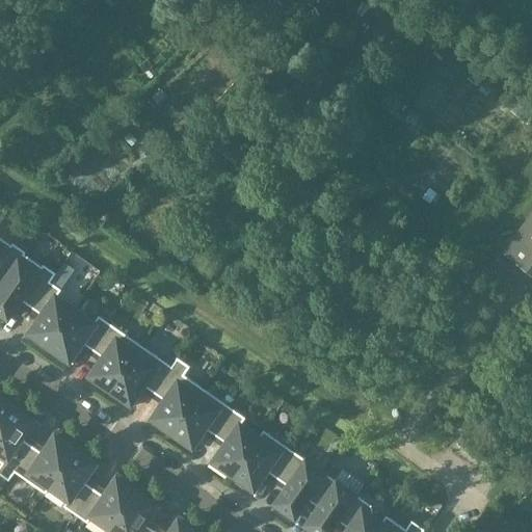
[(496,208),(487,220),(497,227),(505,214),(496,208)]
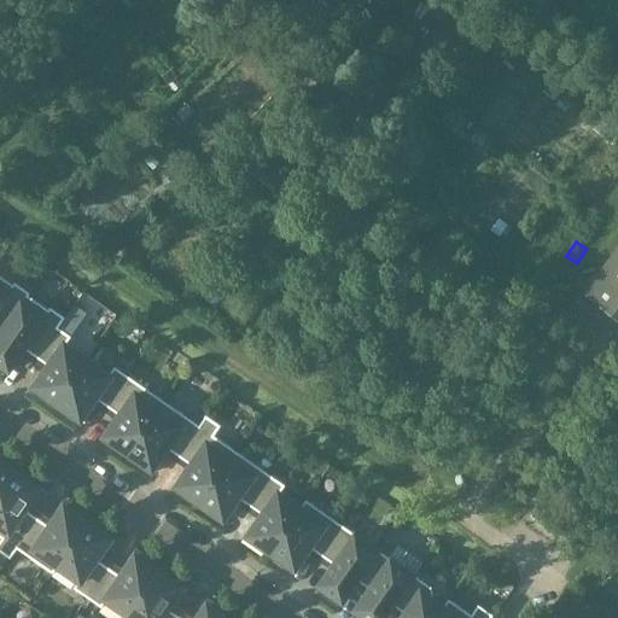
[(617,245),(582,293),(617,320),(617,245)]
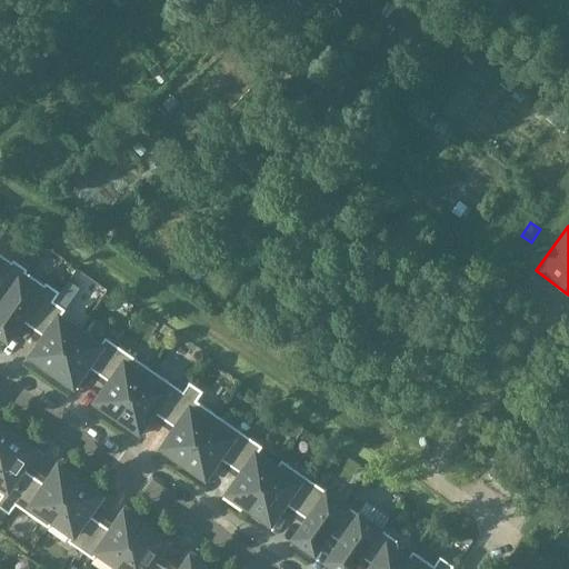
[(0,303),(25,268),(19,265),(12,259),(10,261),(0,253),(0,303)]
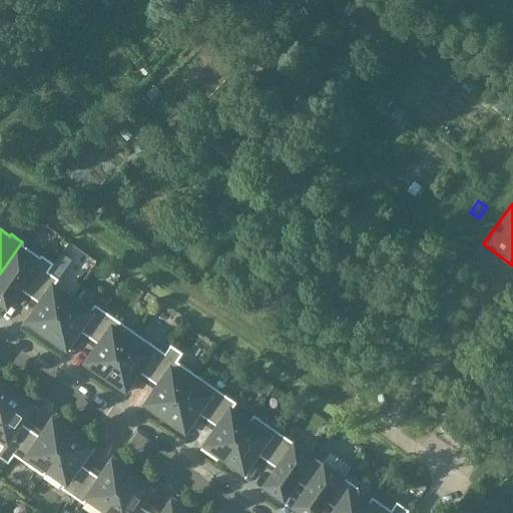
[(0,308),(1,309),(3,305),(6,307),(18,289),(29,296),(29,297),(47,272),(52,263),(40,254),(39,257),(22,244),(23,242),(22,241),(0,274),(0,308)]
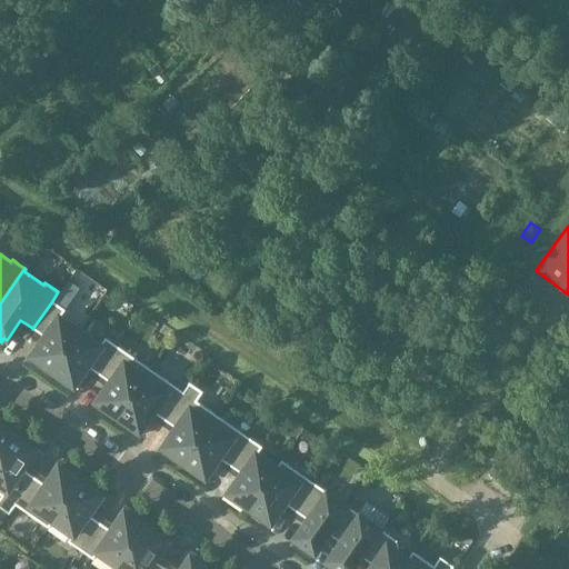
[(31,349),(26,358),(46,372),(48,368),(51,370),(79,330),(59,316),(63,309),(52,301),(32,329),(43,336),(33,350),(31,349)]
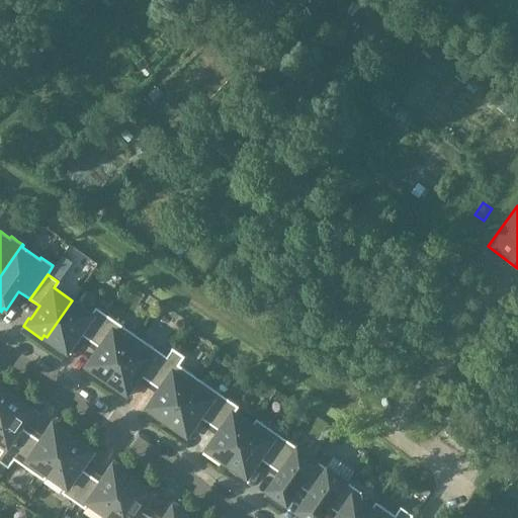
[(72,300),(47,337),(49,339),(47,342),(66,355),(71,347),(70,346),(78,333),(89,340),(106,315),(95,307),(90,314),(72,300)]
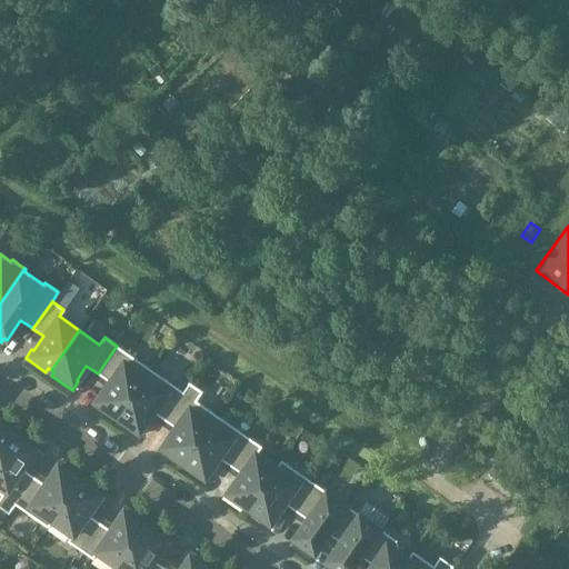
[(97,395),(91,403),(111,418),(115,413),(117,416),(149,369),(117,346),(98,373),(109,381),(99,396),(97,395)]
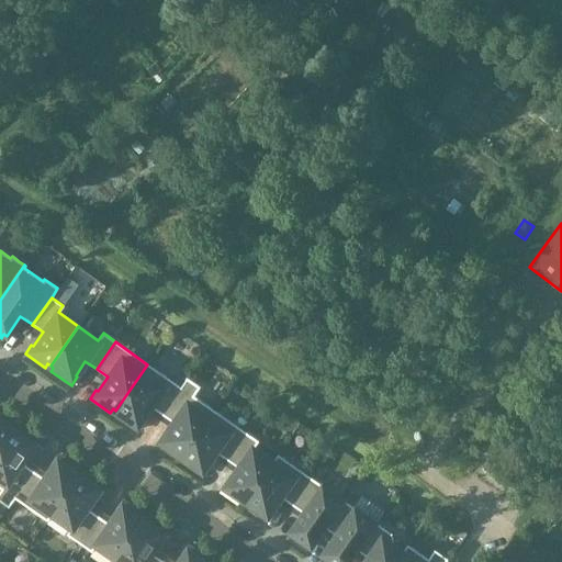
[(147,364),(115,411),(119,413),(115,416),(136,430),(142,422),(141,420),(150,406),(161,414),(180,386),(147,364)]
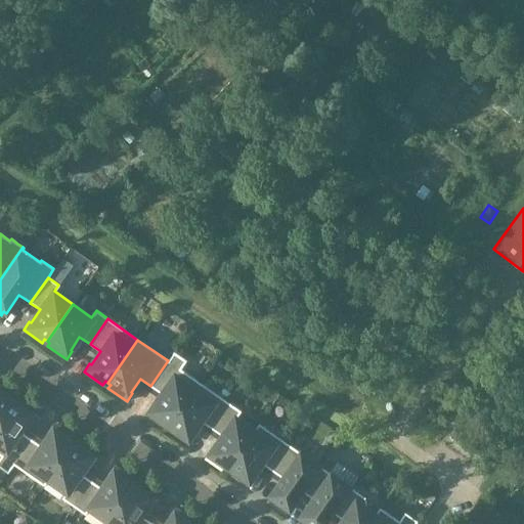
[(149,405),(144,413),(163,427),(166,424),(168,425),(199,382),(180,368),(185,360),(173,352),(168,360),(150,386),(161,393),(151,406),(149,405)]
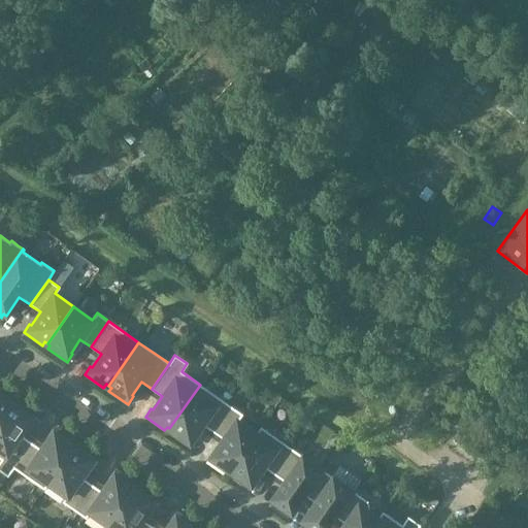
[(200,385),(169,428),(172,430),(169,433),(189,447),(194,438),(193,437),(202,424),(212,431),(230,405),(200,385)]
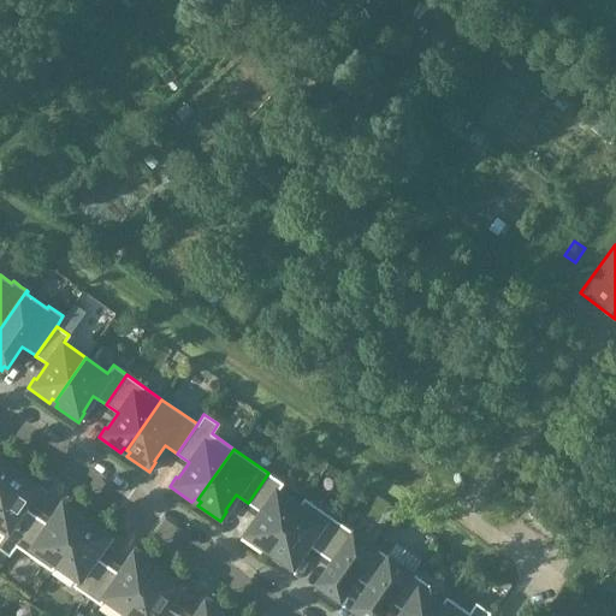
[(0,490),(15,469),(11,468),(15,463),(0,454),(0,490)]
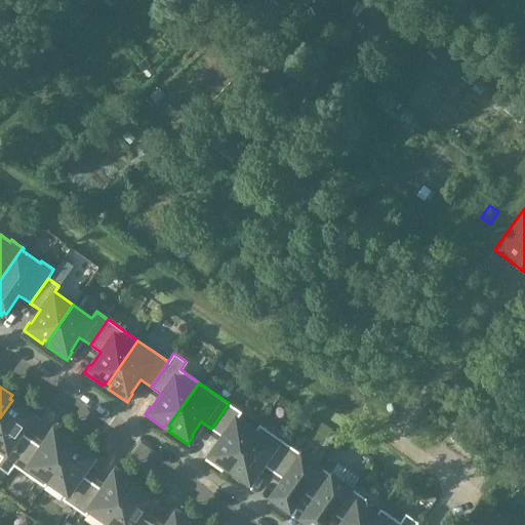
[(0,417),(0,455),(1,457),(0,458),(0,469),(8,475),(13,466),(12,465),(30,439),(19,432),(29,418),(31,420),(36,412),(17,399),(14,402),(12,400),(0,417)]
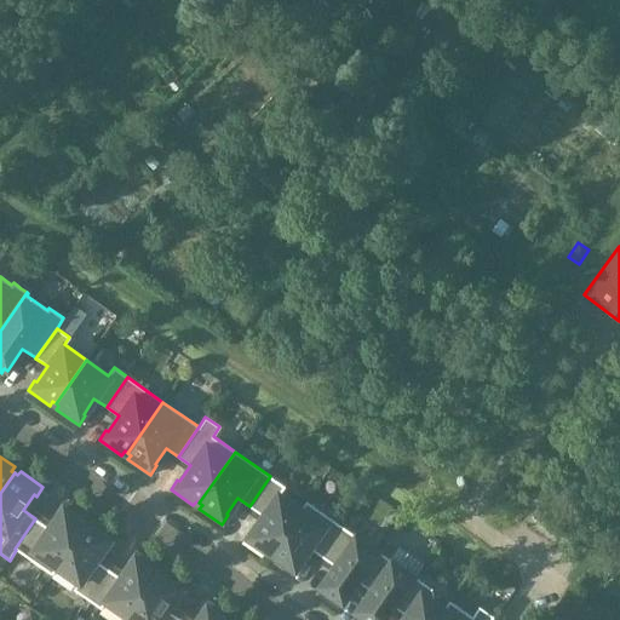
[(250,529),(242,539),(264,555),(268,551),(270,552),(300,509),(279,494),(285,486),(270,476),(250,506),(262,515),(251,530),(250,529)]
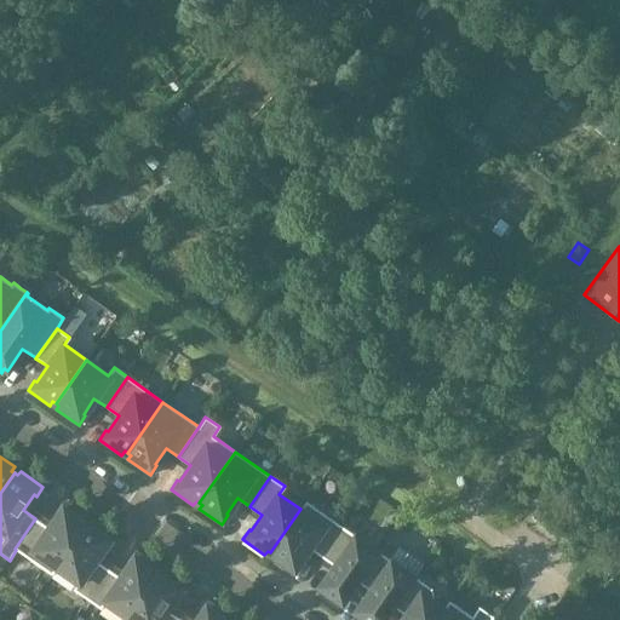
[(300,509),(270,552),(274,555),(270,558),(293,574),(299,564),(298,563),(309,547),(321,556),(342,526),(305,500),(300,509)]
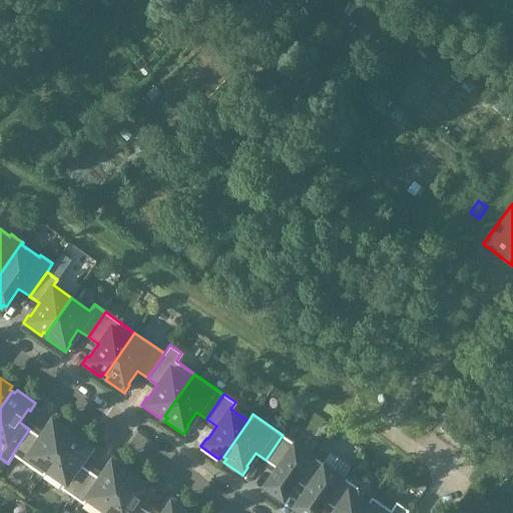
[(29,429),(12,454),(13,455),(43,476),(47,470),(46,469),(71,432),(69,431),(71,427),(52,415),(47,423),(48,424),(40,436),(29,429)]
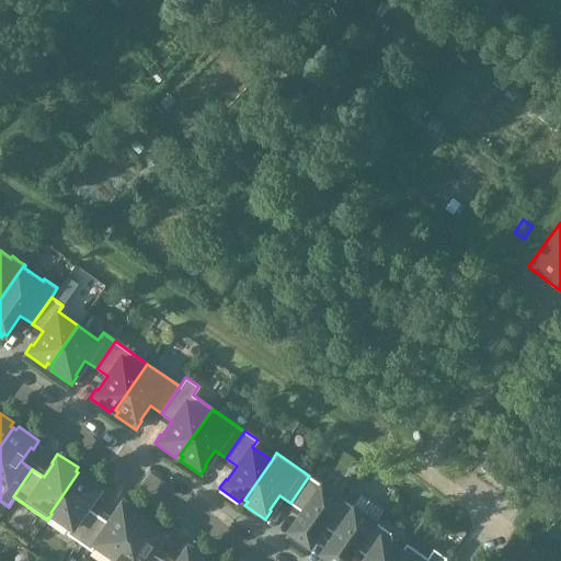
[(78,472),(50,513),(52,514),(71,527),(66,534),(78,541),(96,515),(86,506),(95,493),(98,494),(103,485),(83,471),(81,474),(78,472)]
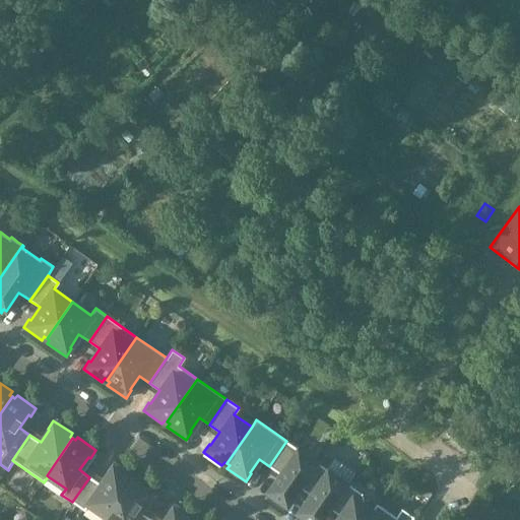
[(269,494),(267,498),(281,508),(284,504),(286,506),(299,488),(317,462),(286,441),(269,466),(279,474),(267,492),(269,494)]
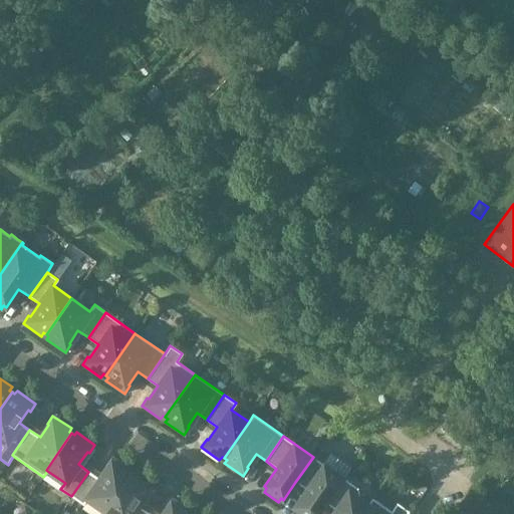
[(88,472),(71,496),(83,505),(87,499),(105,511),(131,475),(129,473),(131,470),(112,457),(106,465),(108,466),(99,479),(88,472)]
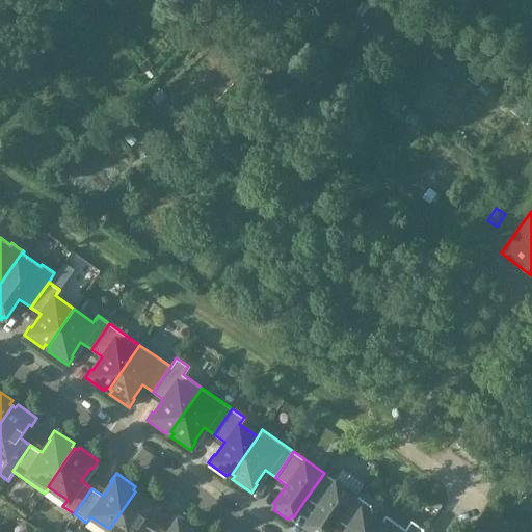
[(307,527),(303,531),(306,531),(328,531),(337,521),(354,494),(329,476),(324,473),(306,499),(312,503),(317,506),(303,525),(307,527)]
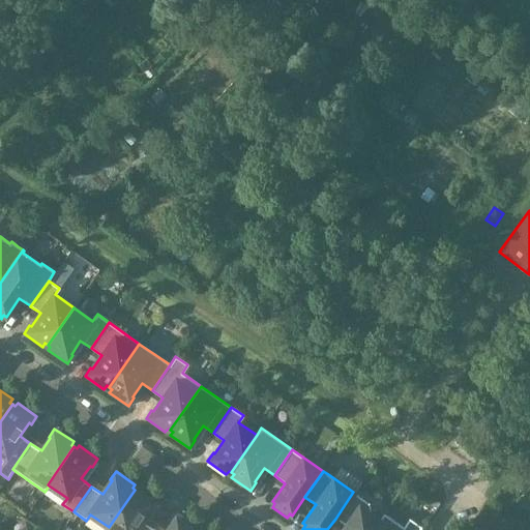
[(151,529),(153,529),(142,522),(151,508),(153,509),(158,501),(140,488),(138,491),(135,490),(109,527),(106,529),(151,529)]
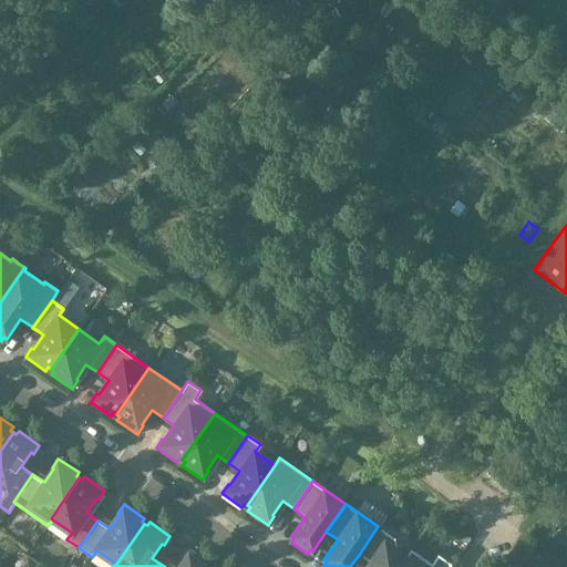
[(398,566),(405,556),(394,548),(397,544),(395,538),(384,531),(378,526),(359,555),(364,558),(370,563),(367,566),(398,566)]
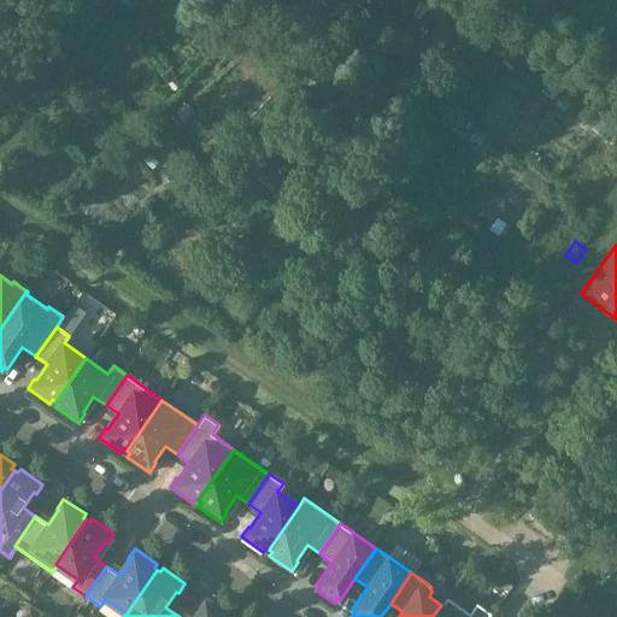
[(180,616),(178,616),(176,616),(224,616),(228,613),(206,598),(199,607),(201,609),(194,616),(180,616)]
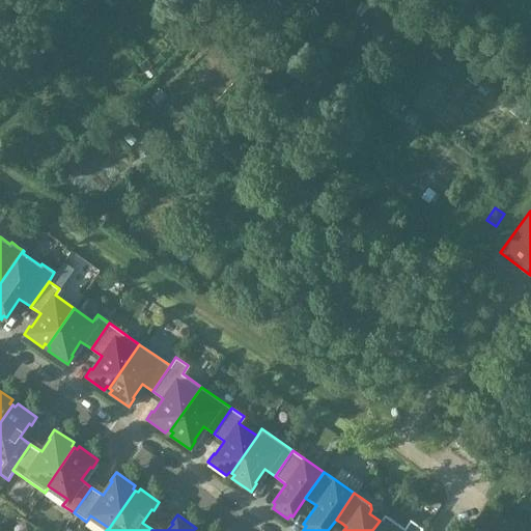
[(380,521),(372,530),(420,530),(422,528),(410,520),(403,528),(384,514),(380,521)]
